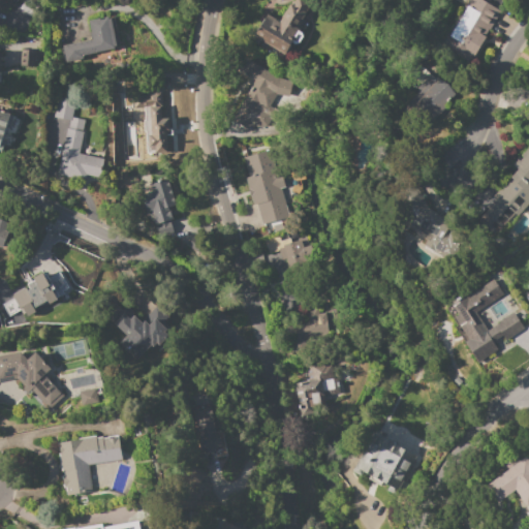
[(0,0),(14,0),(14,2),(16,3),(13,8),(9,6),(6,13),(0,9),(0,0)]
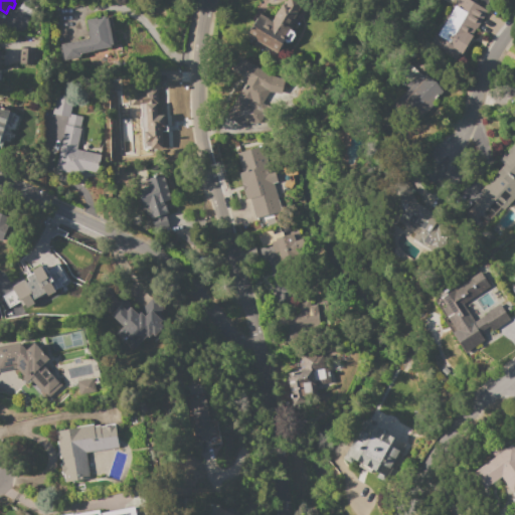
[(246,35),(260,14),(271,21),(283,0),(292,0),(301,6),(288,27),(292,29),(291,30),(295,33),(288,44),(284,41),(277,53),(246,35)]
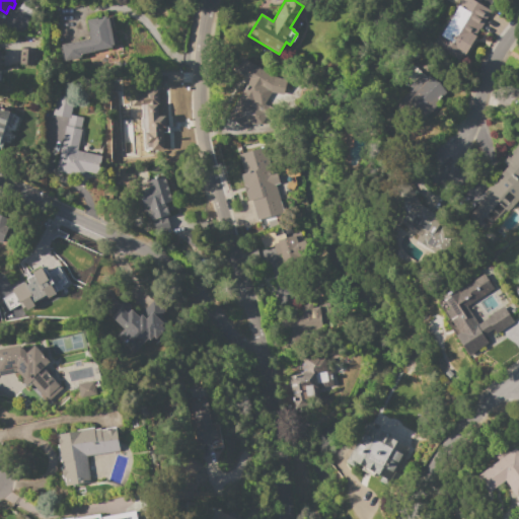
[(458,0),(473,0),(477,2),(491,11),(463,57),(459,54),(457,57),(434,43),(458,0)]
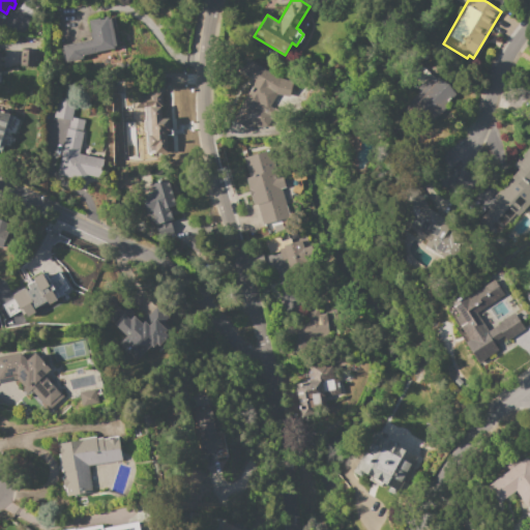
[(88,21),(108,17),(109,19),(110,19),(116,50),(82,56),(81,63),(65,66),(61,46),(91,39),(88,21)]
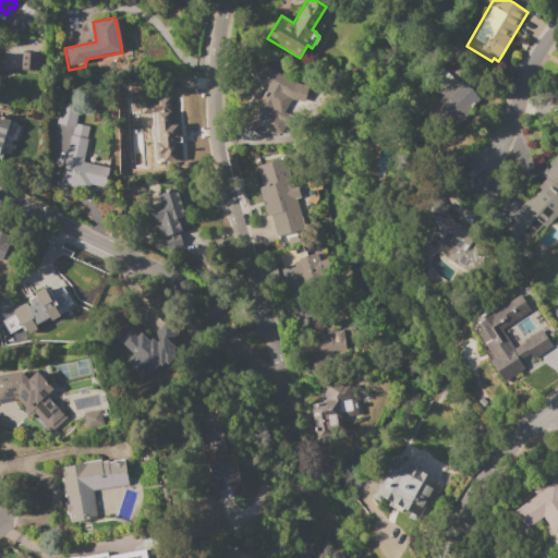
[(21,70),(22,51),(37,52),(37,70),(21,70)]
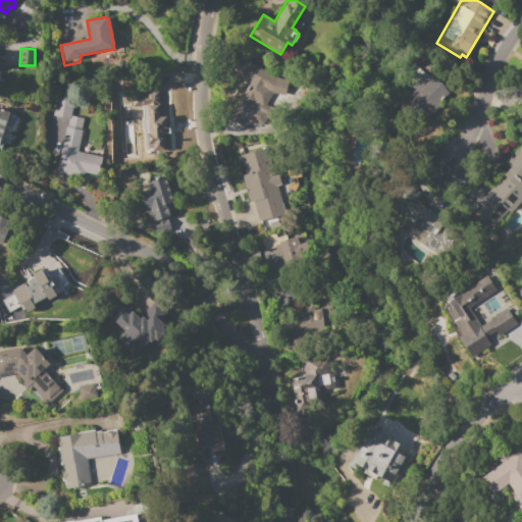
[(263,124),(251,127),(249,131),(228,118),(251,80),(235,70),(242,57),(277,77),(277,79),(288,80),(285,94),(271,92),(261,109),(268,112),(263,124)]
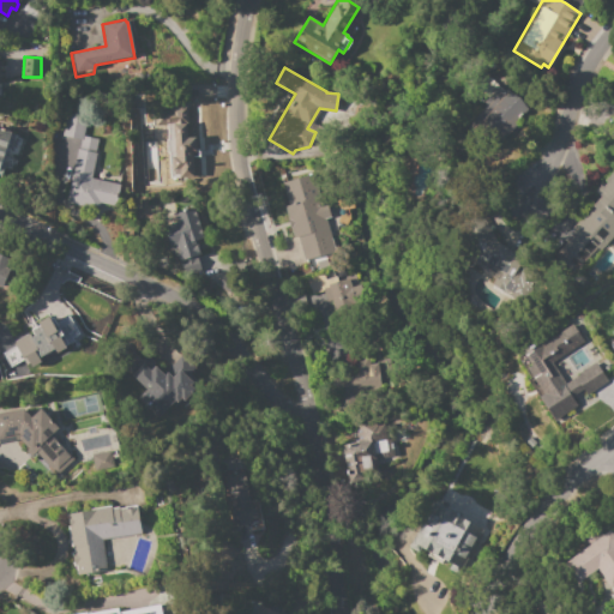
[(467,128),(487,107),(482,103),(497,89),(501,94),(507,89),(519,97),(528,108),(489,150),(467,128)]
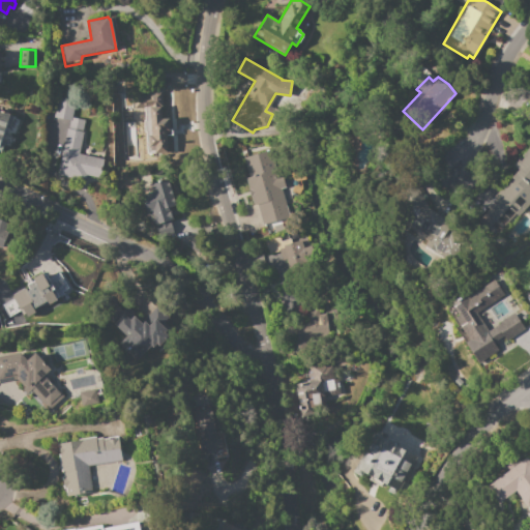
[(66,128),(68,128),(69,121),(53,117),(58,97),(76,100),(71,117),(84,120),(82,131),(83,131),(79,154),(105,159),(100,178),(85,175),(84,181),(57,175),(66,128)]
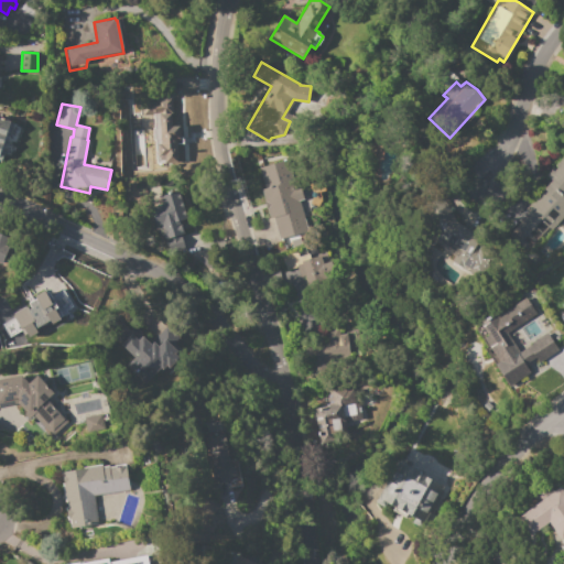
[(159,114),(171,112),(171,127),(179,126),(180,140),(176,140),(179,162),(167,163),(167,164),(156,164),(154,140),(161,140),(159,114)]
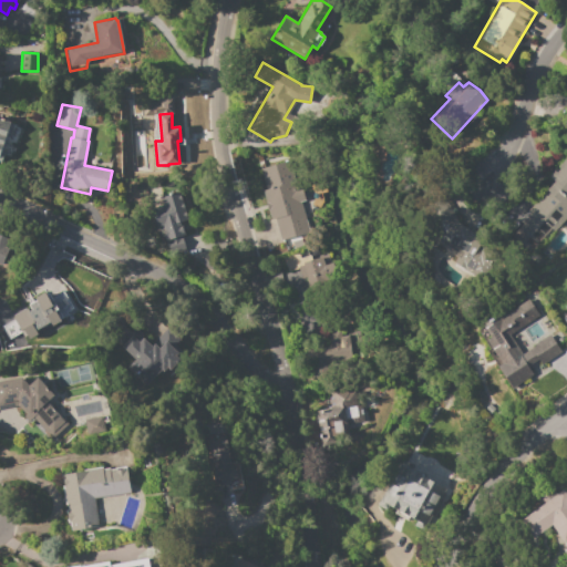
[(0,119),(11,123),(0,152),(0,119)]
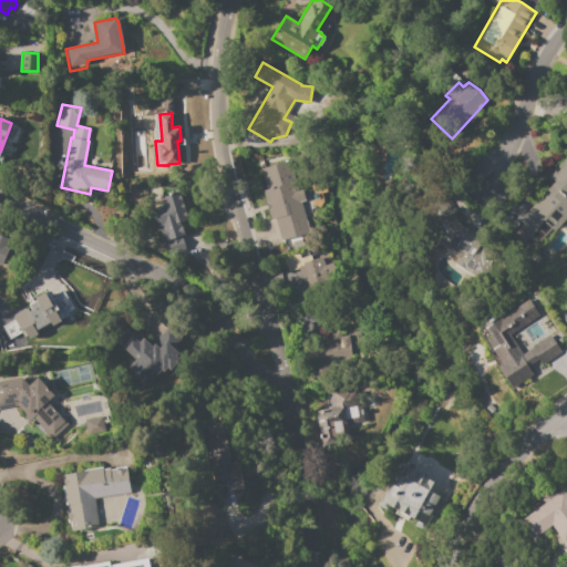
[(566,157),(566,217),(532,255),(512,235),(531,215),(526,210),(554,182),(548,176),(554,171),(556,173),(560,168),(558,166),(566,157)]
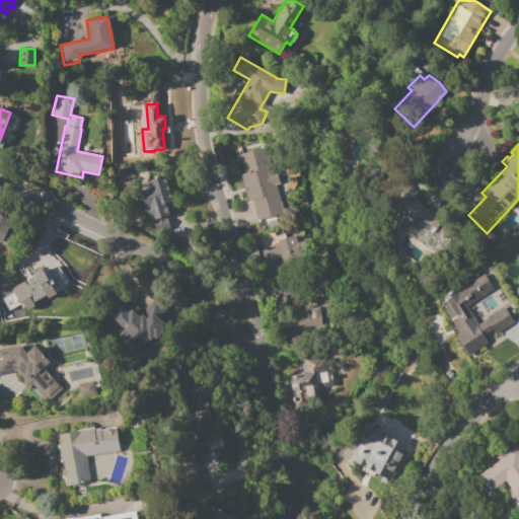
[(247,201),(242,181),(250,179),(243,153),(264,147),(272,174),(276,173),(282,192),(247,201)]
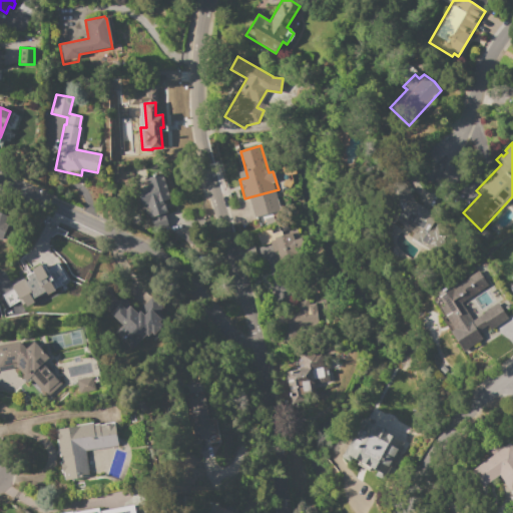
[(137,187),(147,185),(145,178),(150,177),(150,175),(156,173),(156,175),(163,173),(170,199),(163,201),(166,213),(164,214),(167,226),(153,230),(150,217),(149,218),(145,204),(142,205),(137,187)]
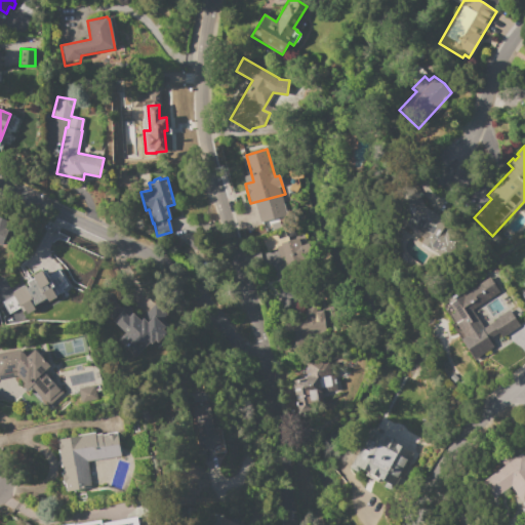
[(404,193),(396,207),(408,214),(403,223),(422,234),(417,242),(444,258),(458,235),(443,227),(448,218),(404,193)]
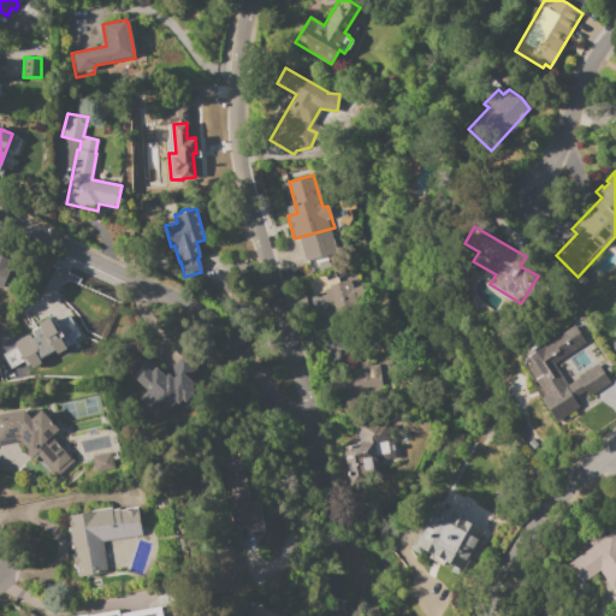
[(306,278),(345,266),(348,276),(357,273),(366,302),(330,312),(324,291),(311,296),(306,278)]
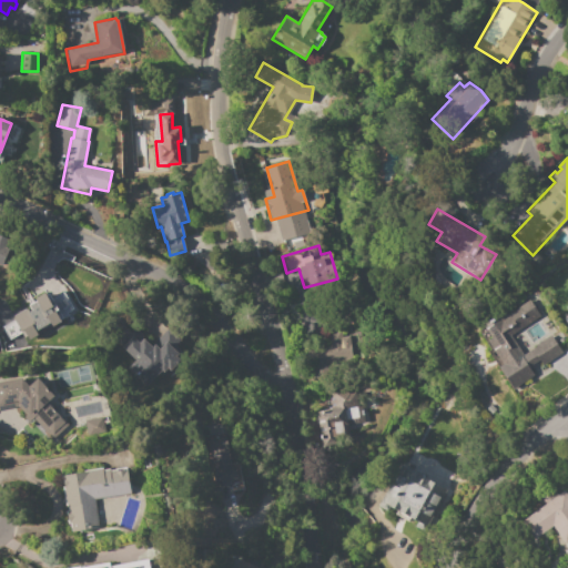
[(56,291),(67,311),(60,314),(63,320),(50,327),(49,325),(37,332),(34,326),(30,328),(31,330),(11,341),(2,325),(12,320),(10,317),(28,307),(27,305),(47,293),(48,295),(56,291)]
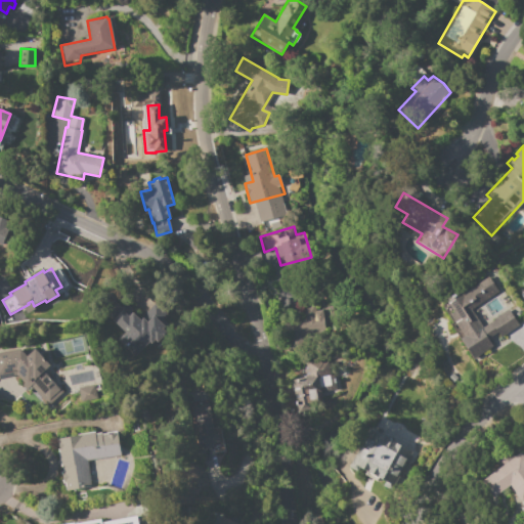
[(497,292),(481,303),(481,302),(471,309),(483,328),(508,310),(519,326),(501,338),(497,332),(487,339),(492,347),(474,359),(460,339),(464,336),(449,315),(448,315),(441,305),(445,302),(444,300),(450,296),(451,297),(454,294),(454,293),(460,290),(462,293),(468,289),(469,290),(487,277),(497,292)]
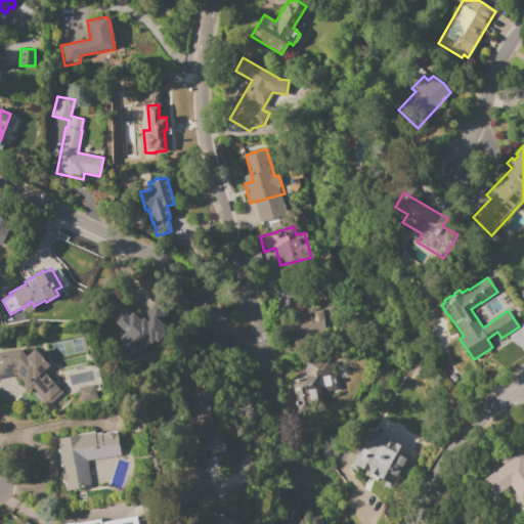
[(104,294),(111,293),(115,296),(115,302),(120,307),(124,302),(133,311),(132,313),(140,320),(142,318),(147,322),(154,315),(161,322),(156,328),(163,334),(157,342),(155,341),(148,349),(136,339),(130,346),(120,337),(124,332),(94,306),(104,294)]
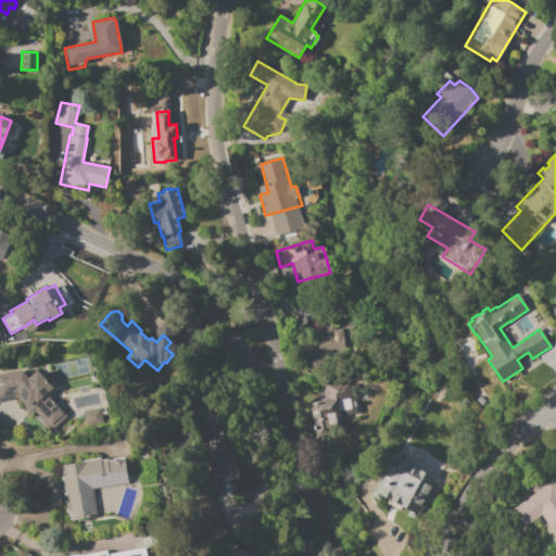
[(342,329),(345,355),(304,362),(302,342),(323,339),(321,326),(333,325),(335,330),(342,329)]
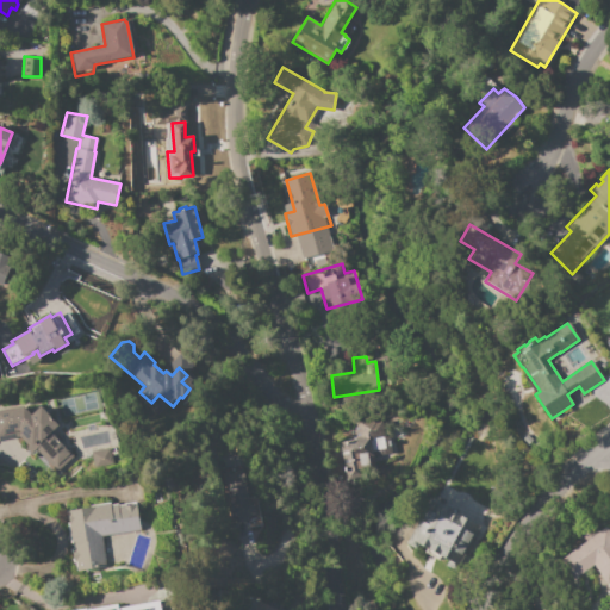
[(53,431),(74,456),(55,472),(36,449),(30,454),(24,447),(26,446),(19,437),(0,440),(0,408),(23,404),(23,406),(30,415),(41,406),(58,425),(53,431)]
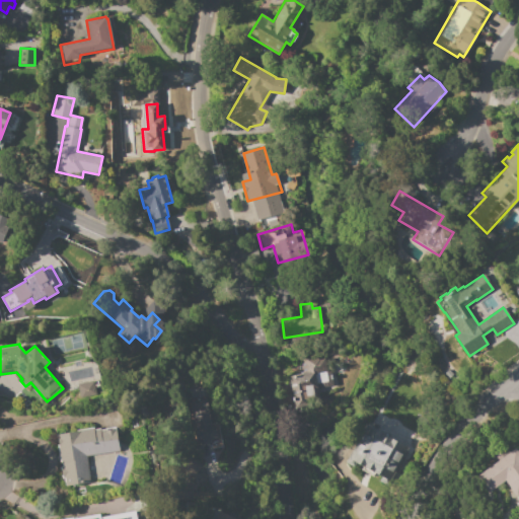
[(300,360),(324,356),(326,371),(313,373),(317,397),(294,401),(290,376),(303,374),(300,360)]
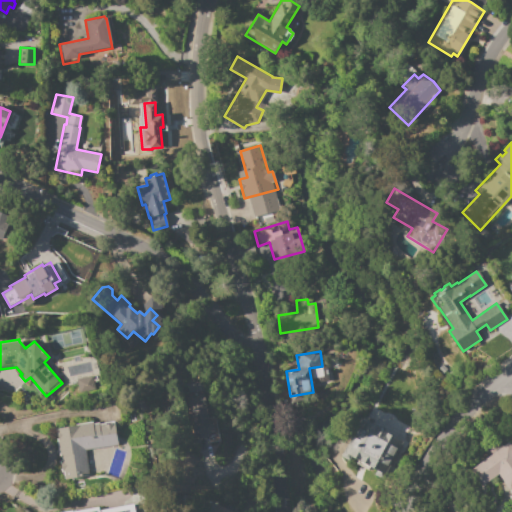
[(76,380),(92,376),(95,388),(78,391),(76,380)]
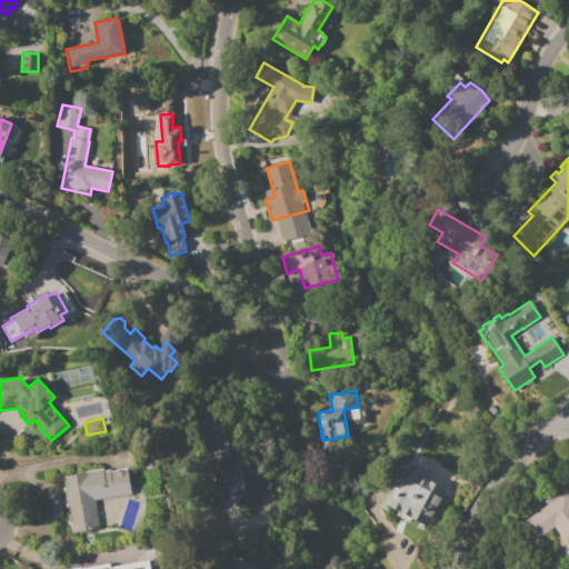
[(206,440),(230,437),(235,468),(236,468),(237,480),(230,481),(231,486),(213,488),(206,440)]
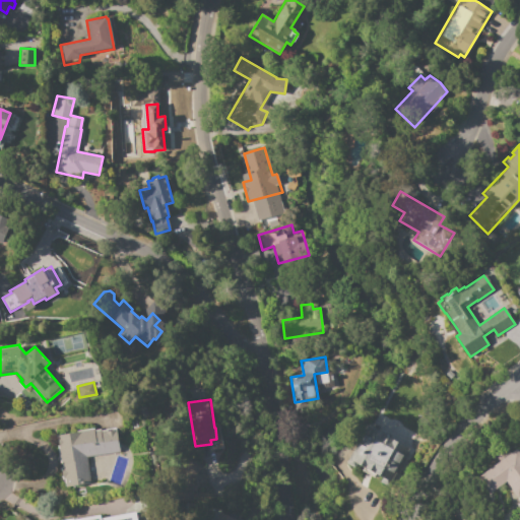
[(368,427),(407,448),(387,485),(346,463),(354,449),(355,449),(368,427)]
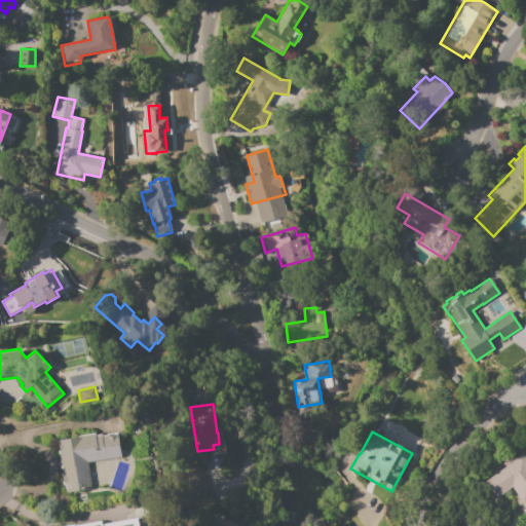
[(121,456),(86,462),(90,489),(66,493),(65,485),(62,485),(61,474),(63,473),(62,468),(60,468),(58,451),(59,451),(58,445),(57,446),(57,441),(77,438),(77,437),(95,434),(95,437),(99,437),(98,435),(102,435),(102,436),(117,434),(121,456)]
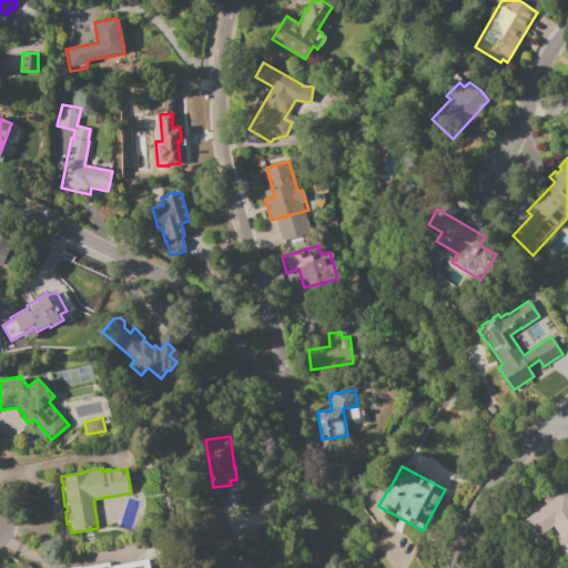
[(564,492),(567,497),(567,535),(563,539),(553,526),(534,539),(521,521),(564,492)]
